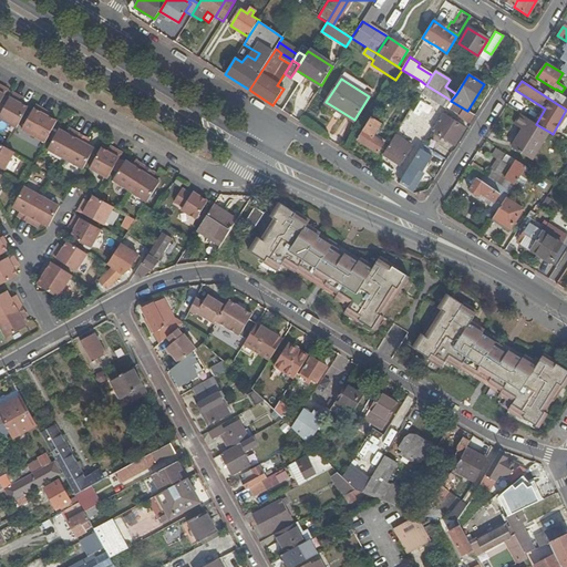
[(446,107),(447,107),(451,101),(446,98),(426,85),(422,92),(446,107)]
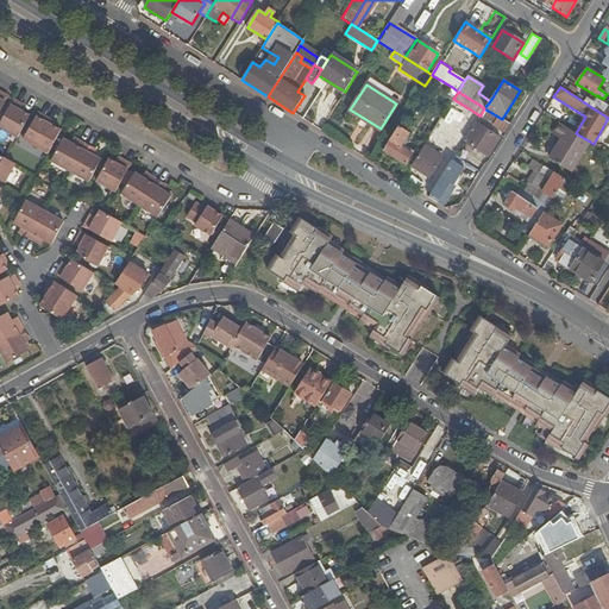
[(606,115),(604,115),(608,118),(608,106),(596,99),(591,106),(606,115)]
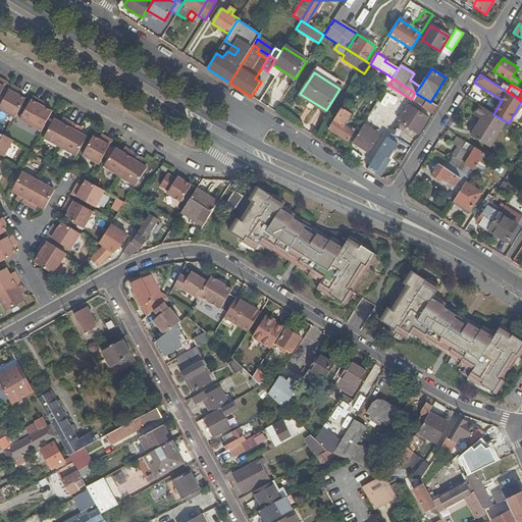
[(0,109),(15,119),(27,99),(20,96),(16,94),(19,90),(12,86),(0,106),(0,109)]
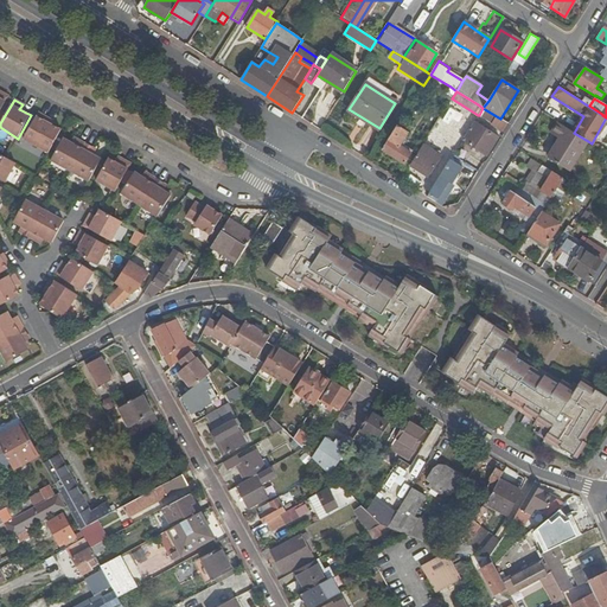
[(502,132),(508,123),(500,119),(483,108),(479,115),(492,123),(492,125),(502,132)]
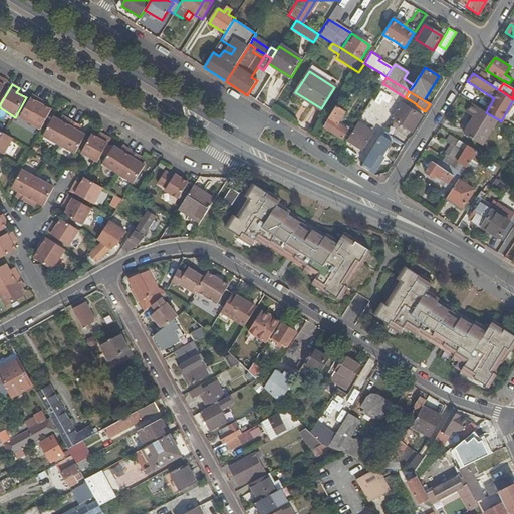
[(41,130),(52,109),(44,104),(39,101),(40,98),(33,94),(20,118),(41,130)]
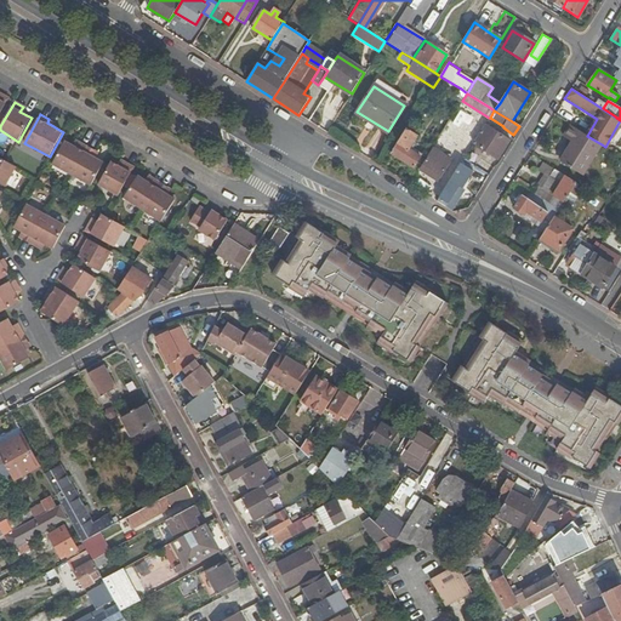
[(485,125),(473,144),(499,160),(510,141),(485,125)]
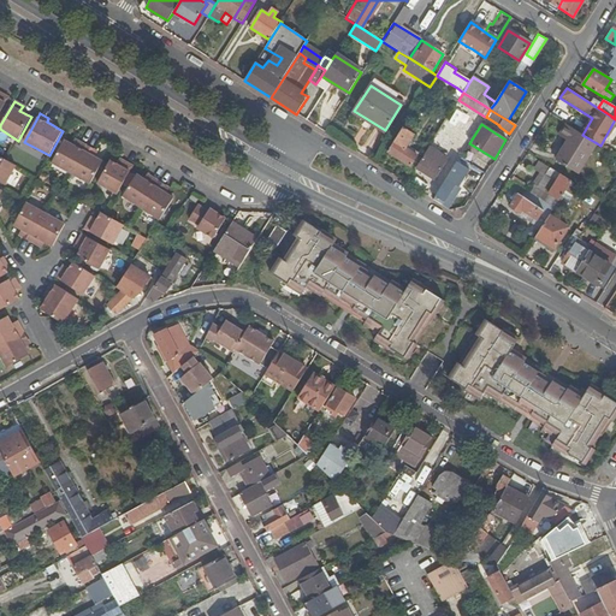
[(582,135),(566,124),(558,136),(568,142),(556,160),(578,173),(597,143),(582,135)]
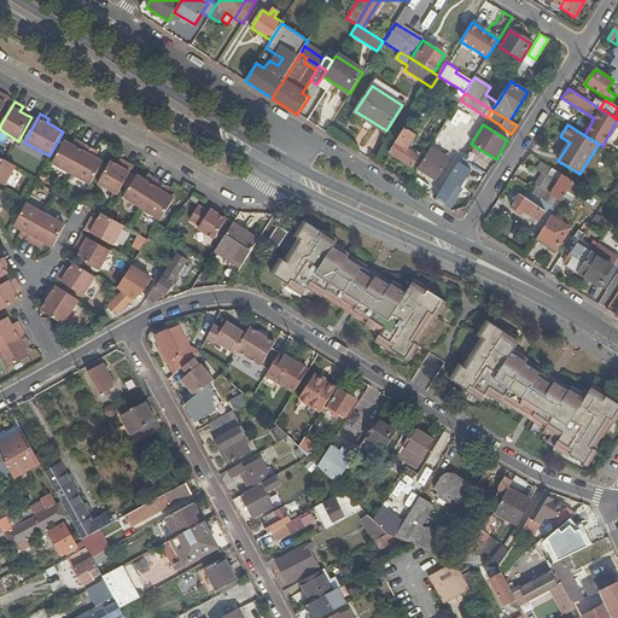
[(404,128),(389,152),(412,167),(419,156),(406,149),(408,145),(409,143),(414,135),(404,128)]
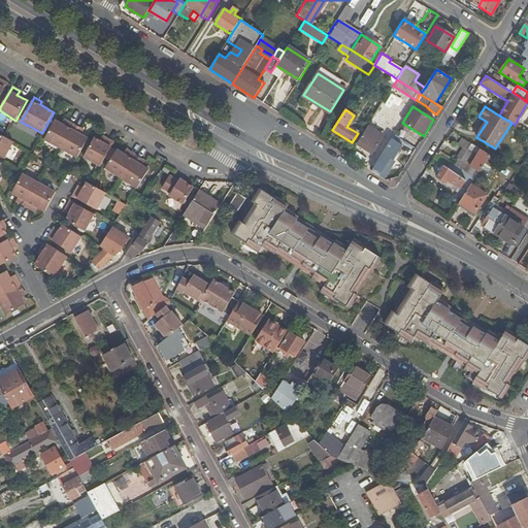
[(45,139),(61,149),(75,124),(68,121),(65,126),(63,125),(56,121),(45,139)]
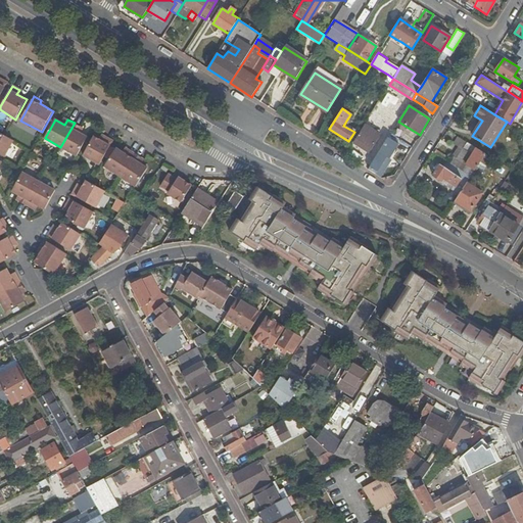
[(60,147),(78,157),(88,138),(82,134),(79,133),(81,127),(75,123),(60,147)]
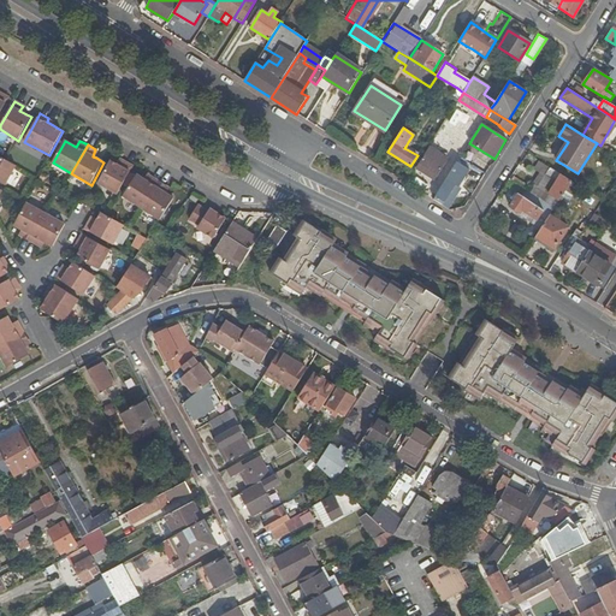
[(404,148),(418,155),(419,153),(409,147),(407,144),(404,148)]
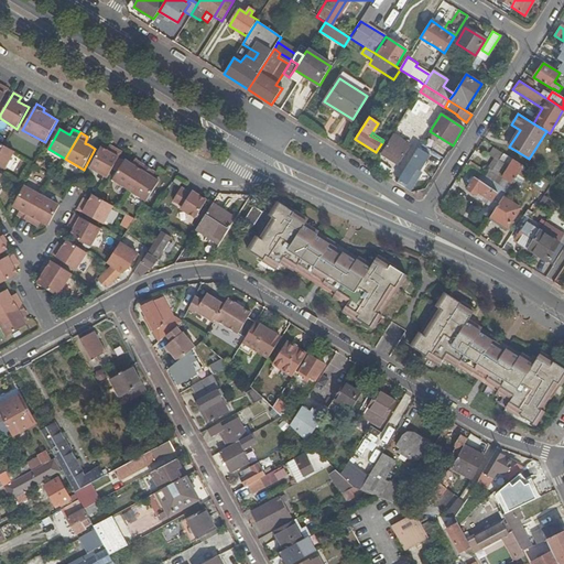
[(391,137),(381,152),(399,163),(409,148),(391,137)]
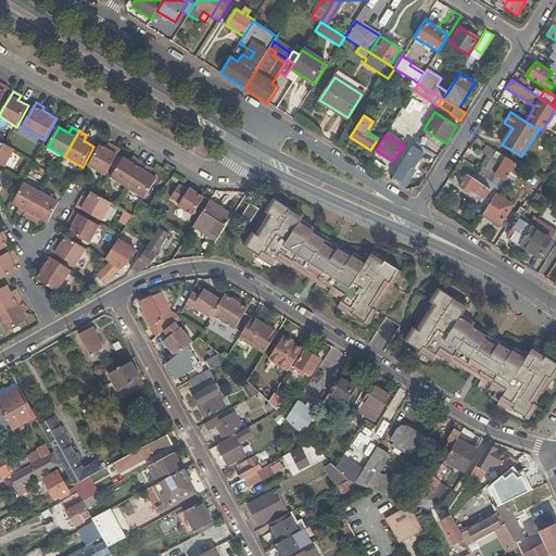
[(0,165),(4,168),(14,150),(7,147),(0,142),(0,165)]
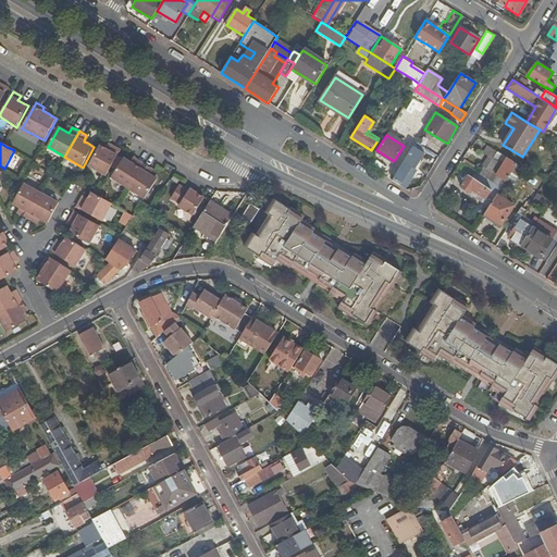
[(89,166),(107,176),(121,151),(113,147),(111,151),(107,150),(100,146),(89,166)]
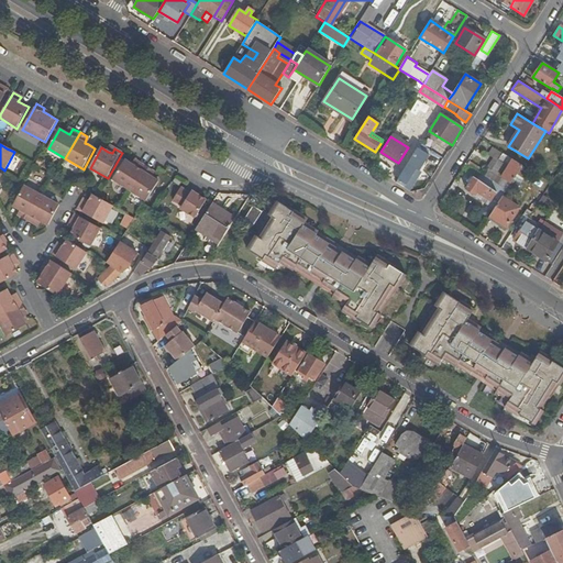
[(418,148),(396,181),(405,187),(416,169),(419,170),(429,155),(418,148)]
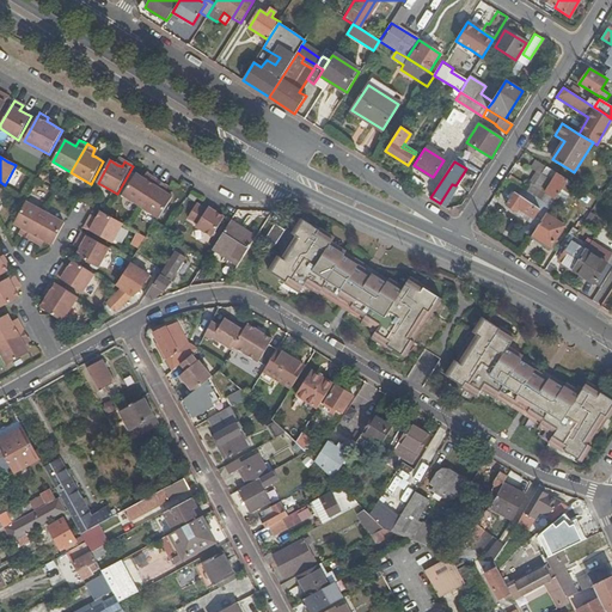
[(546,166),(530,193),(544,202),(551,206),(561,191),(567,182),(568,181),(546,166)]
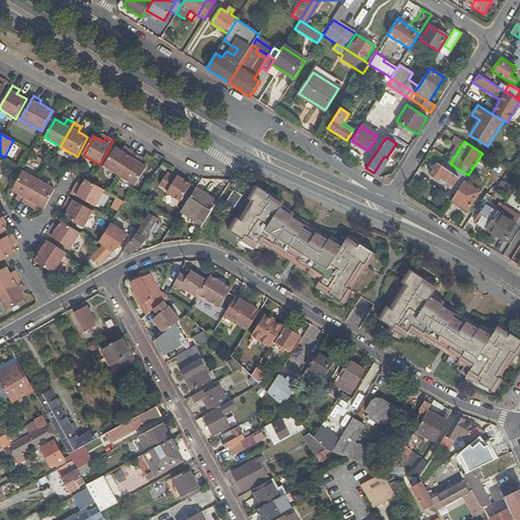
[(105,167),(121,177),(135,153),(128,148),(125,153),(122,152),(116,147),(105,167)]
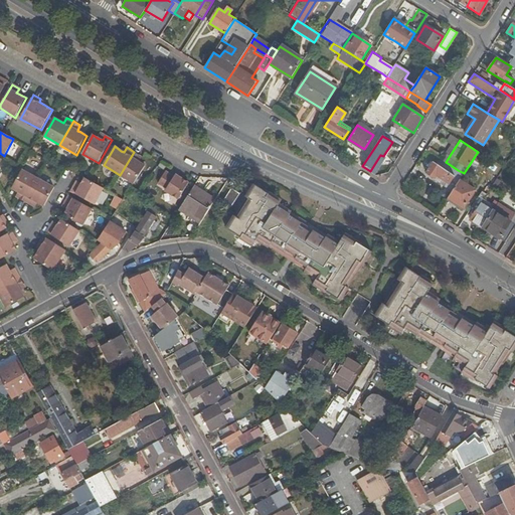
[(134,152),(120,175),(135,184),(146,167),(140,163),(137,161),(140,156),(134,152)]
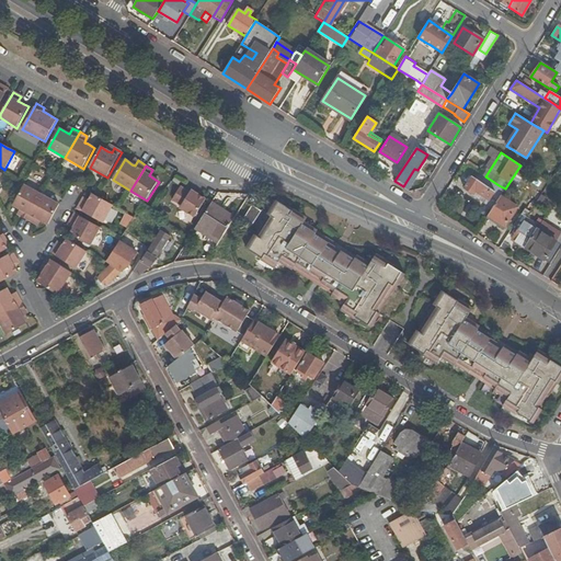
[(519,167),(514,175),(521,180),(526,171),(519,167)]
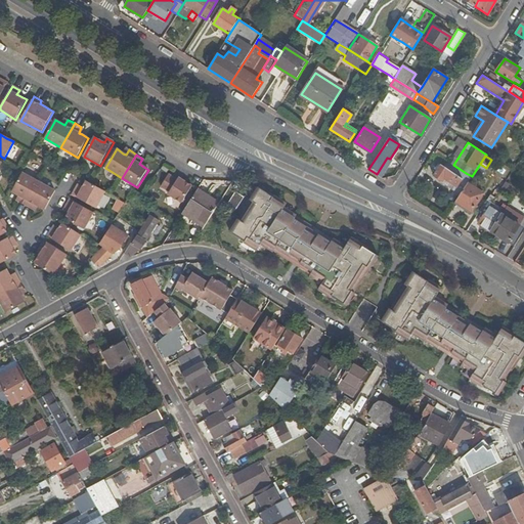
[(433,176),(441,165),(433,161),(426,172),(433,176)]
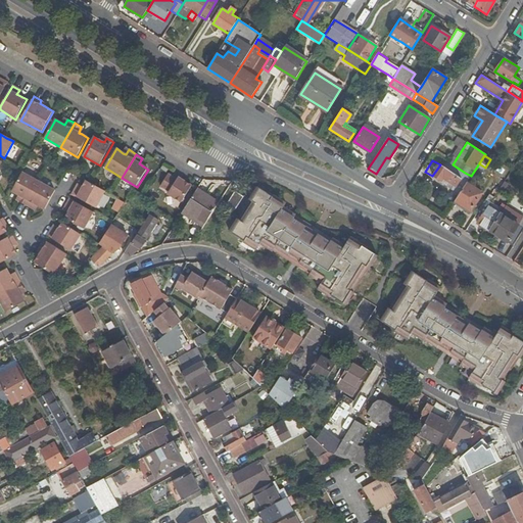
[(456,187),(461,178),(440,164),(432,176),(441,182),(443,179),(456,187)]
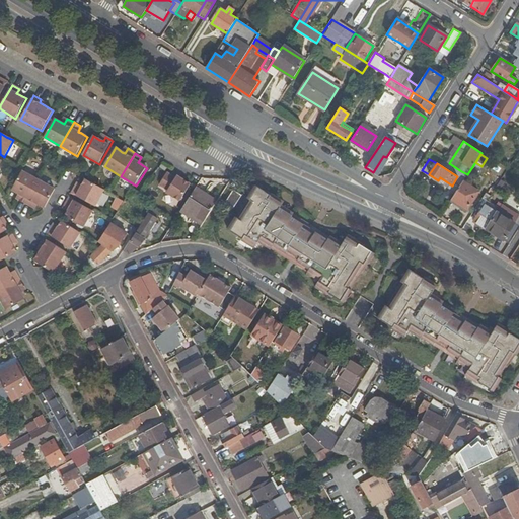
[(25,205),(39,180),(21,171),(11,191),(18,195),(21,196),(18,202),(25,205)]
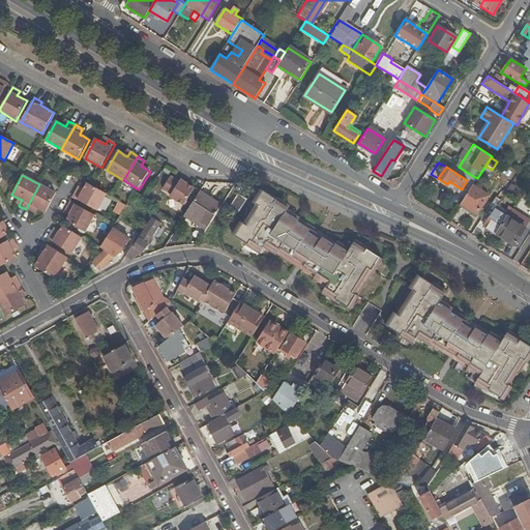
[(467,180),(473,184),(477,178),(471,175),(467,180)]
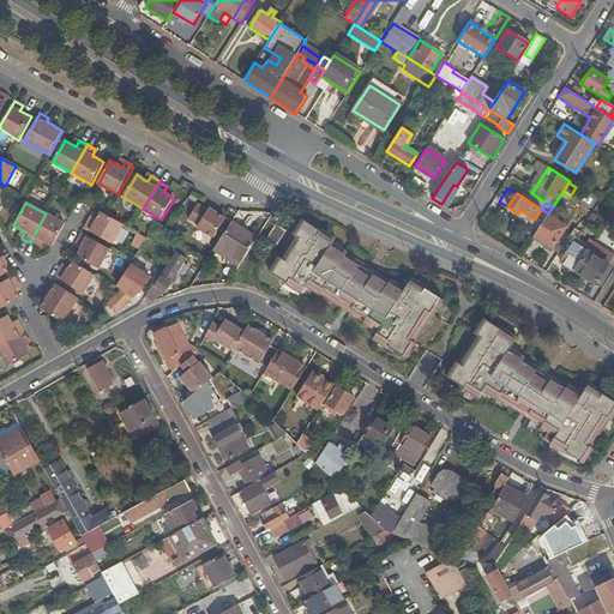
[(226,218),(209,209),(208,211),(197,205),(188,220),(198,226),(197,229),(212,239),(226,218)]
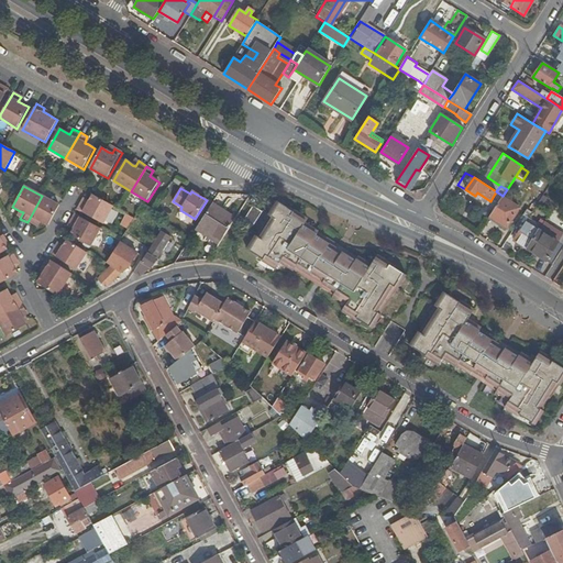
[(494,209),(501,197),(503,196),(496,191),(490,201),(488,206),(494,209)]
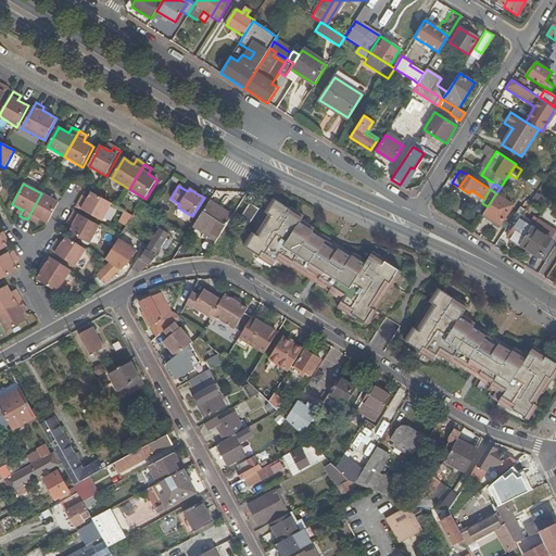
[(468,194),(482,203),(484,199),(471,190),(469,193),(468,194)]
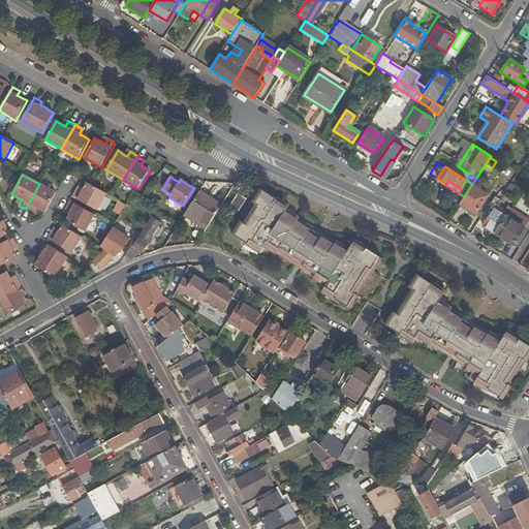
[(78,190),(72,197),(96,211),(105,193),(91,186),(86,183),(83,189),(81,192),(78,190)]
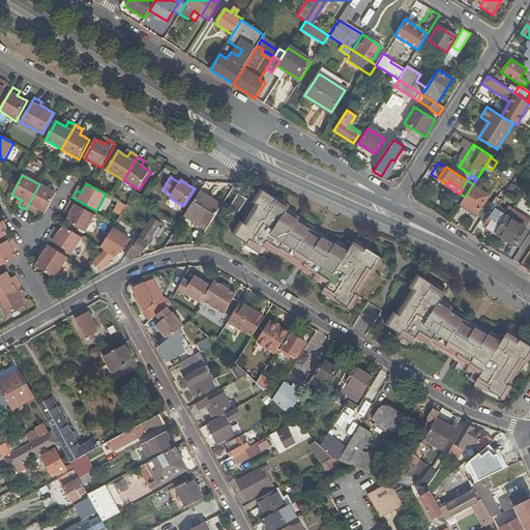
[(46,213),(56,194),(39,184),(26,209),(33,213),(36,208),(39,209),(46,213)]
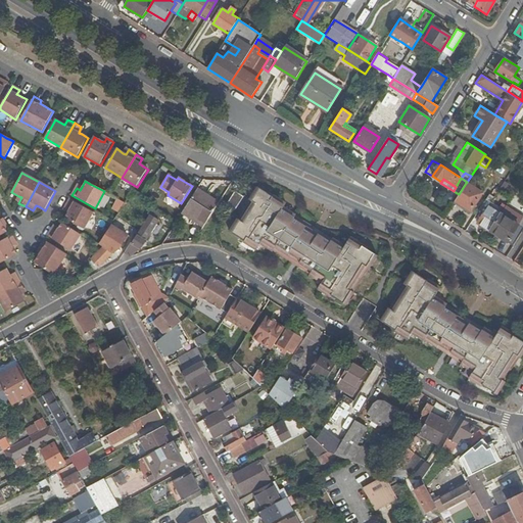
[(459,194),(455,201),(470,210),(482,193),(466,183),(459,194)]
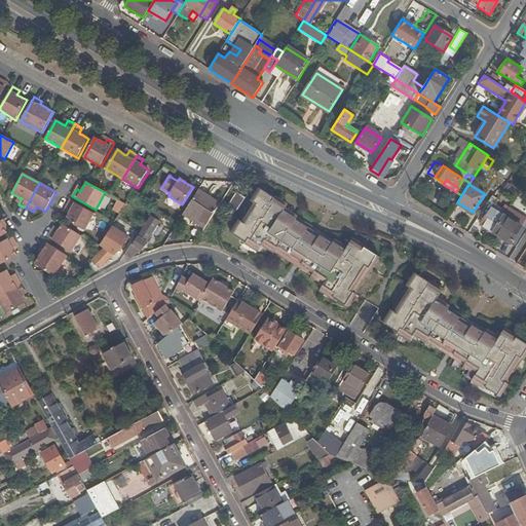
[(366,247),(352,238),(346,248),(334,240),(334,241),(297,218),(297,217),(285,209),(287,205),(274,196),(273,198),(259,189),(251,201),(252,202),(239,221),(238,220),(230,233),(246,242),(245,245),(258,252),(261,246),(273,253),(274,252),(311,275),(310,276),(324,285),(318,291),(332,299),(333,298),(348,307),(355,295),(354,294),(370,270),(372,270),(379,258),(365,249),(366,247)]
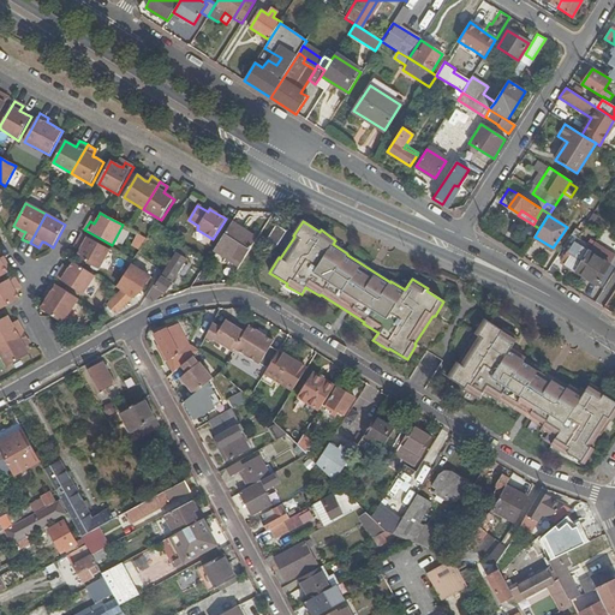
[(285,232),(275,225),(266,240),(276,248),(285,232)]
